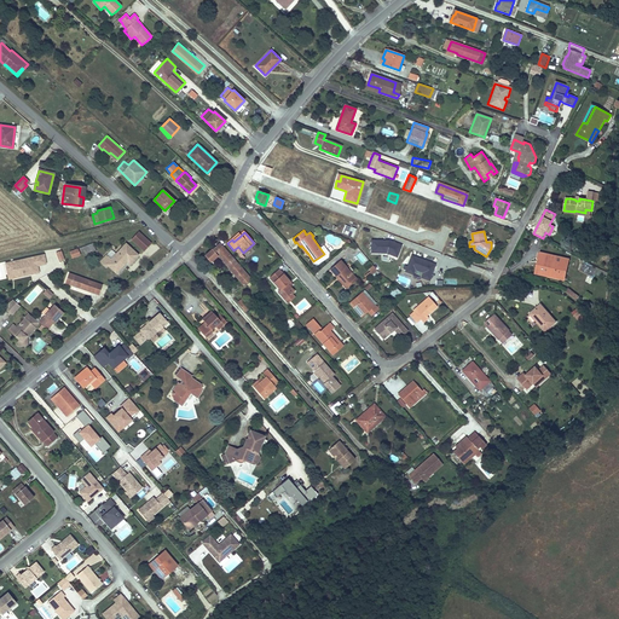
[(139,233),(133,241),(142,249),(149,242),(139,233)]
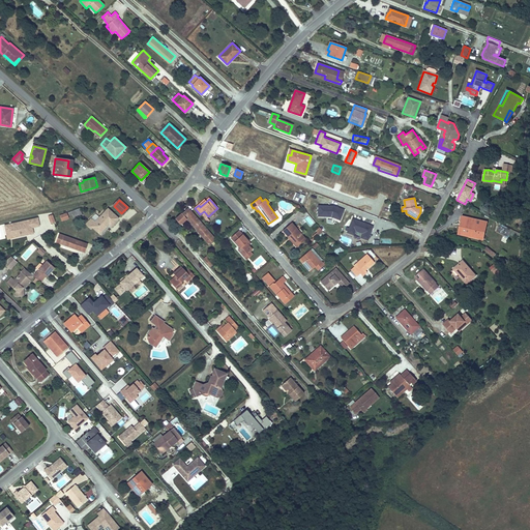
[(345,209),(334,205),(318,205),(318,216),(330,216),(341,221),(345,209)]
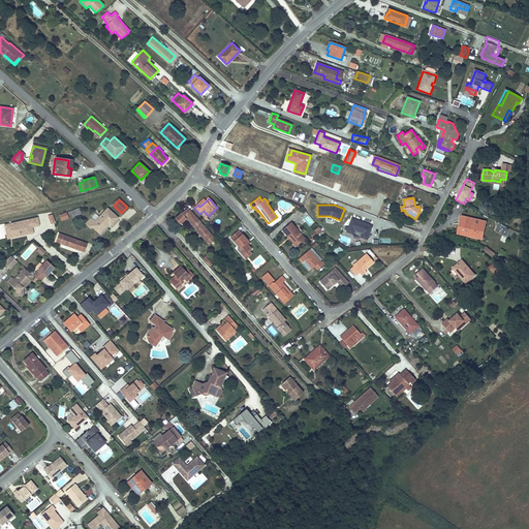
[(80,208),(67,212),(68,215),(71,214),(72,217),(82,214),(80,208)]
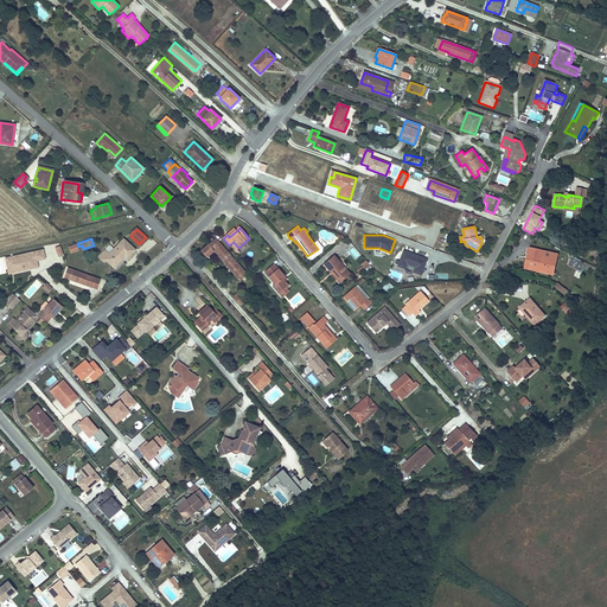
[(108,255),(103,250),(97,256),(103,262),(106,260),(113,267),(123,256),(126,260),(134,250),(122,240),(114,249),(108,255)]
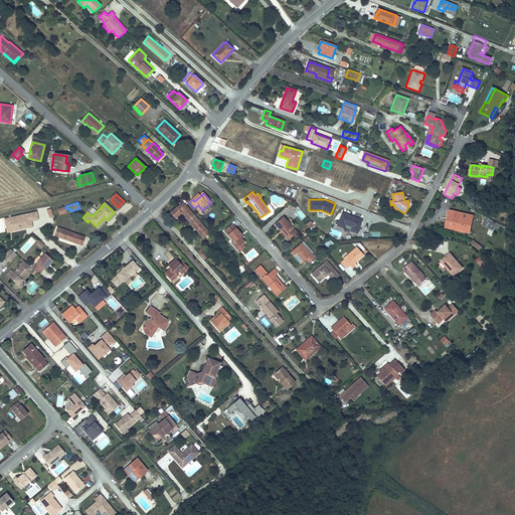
[(182,207),(179,204),(170,213),(175,218),(181,213),(203,238),(209,232),(184,204),(182,207)]
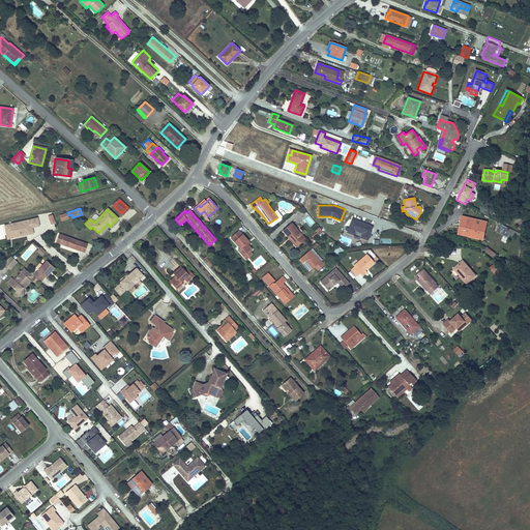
[(94,214),(90,218),(94,223),(99,217),(94,214)]
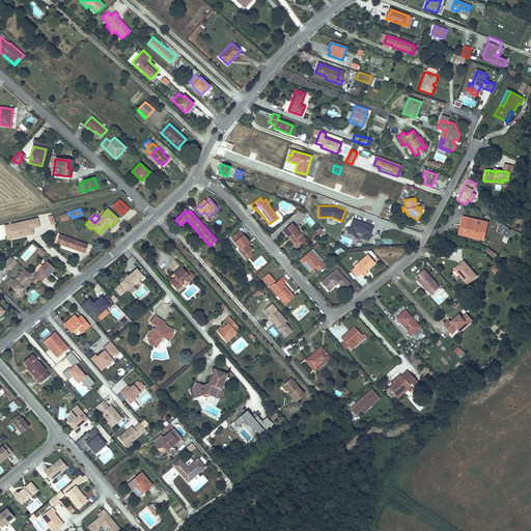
[(43,217),(5,225),(7,233),(11,232),(12,238),(34,233),(32,227),(35,226),(37,226),(45,224),(43,217)]
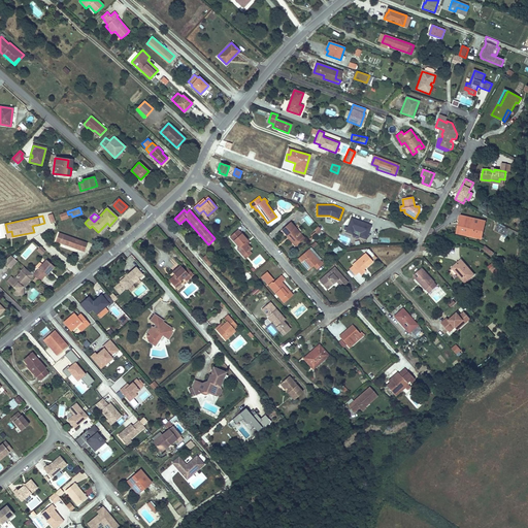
[(481,238),(483,234),(485,221),(479,220),(474,219),(460,216),(458,225),(456,233),(460,234),(475,237),(481,238)]
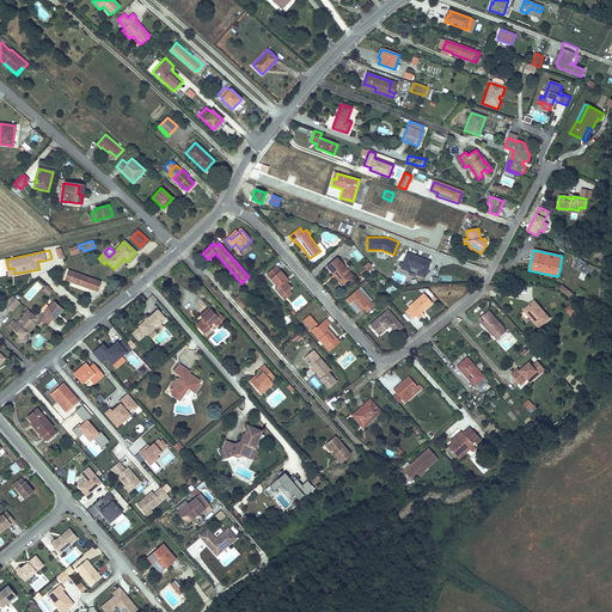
[(410,265),(418,269),(417,274),(426,277),(427,271),(432,261),(408,251),(403,263),(401,262),(399,265),(402,267),(401,269),(409,271),(410,265)]
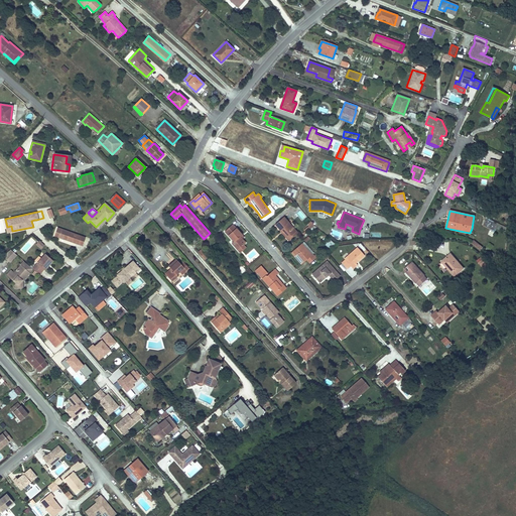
[(275,225),(280,231),(282,230),(288,237),(296,231),(283,217),(275,225)]
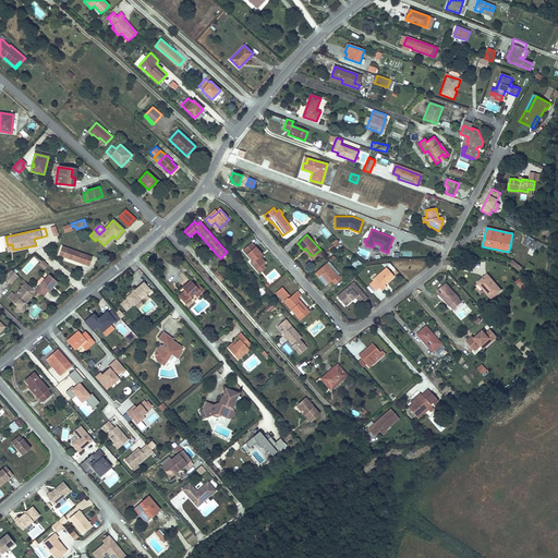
[(522,234),(520,243),(534,247),(537,240),(522,234)]
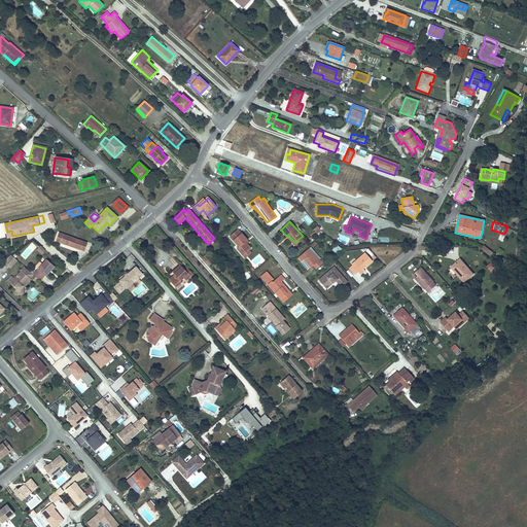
[(237,248),(242,255),(248,250),(250,248),(247,244),(244,242),(247,240),(238,230),(230,237),(238,247),(237,248)]
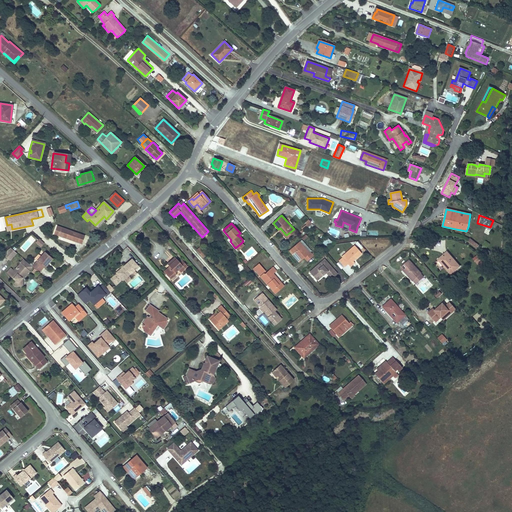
[(79,240),(81,234),(57,226),(54,233),(58,234),(74,240),(76,241),(76,239),(79,240)]
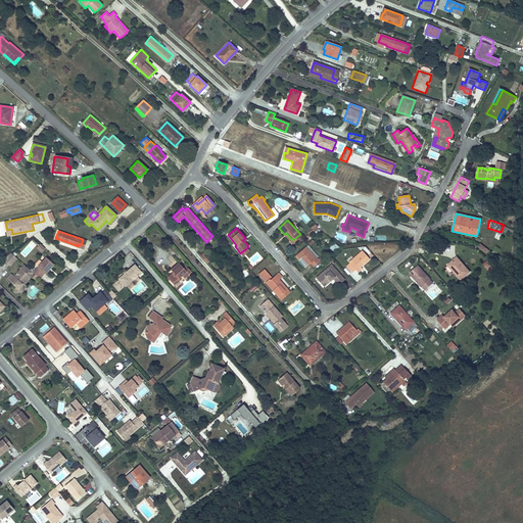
[(286,233),(284,234),(292,243),(301,236),(300,234),(292,240),(286,233)]
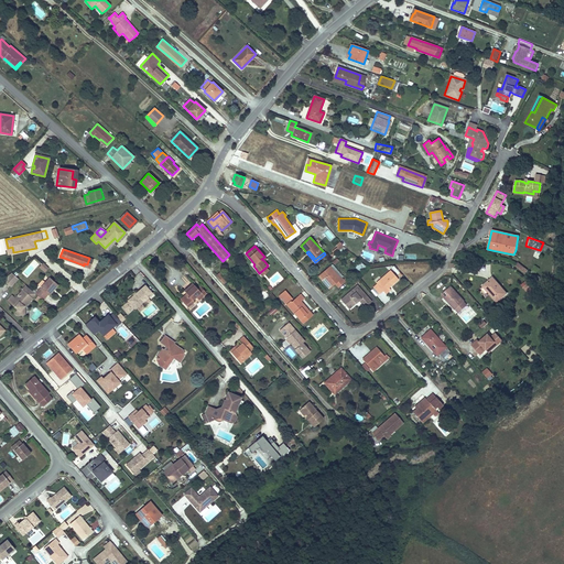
[(215,257),(208,262),(212,267),(218,261),(215,257)]
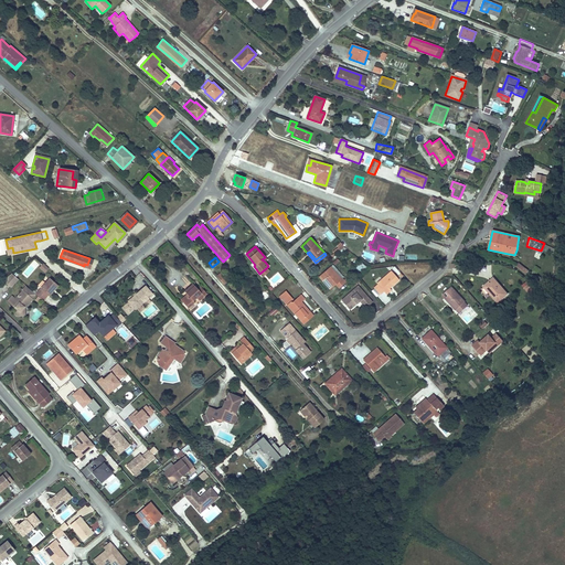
[(94,259),(89,258),(87,265),(84,264),(84,266),(91,268),(94,259)]
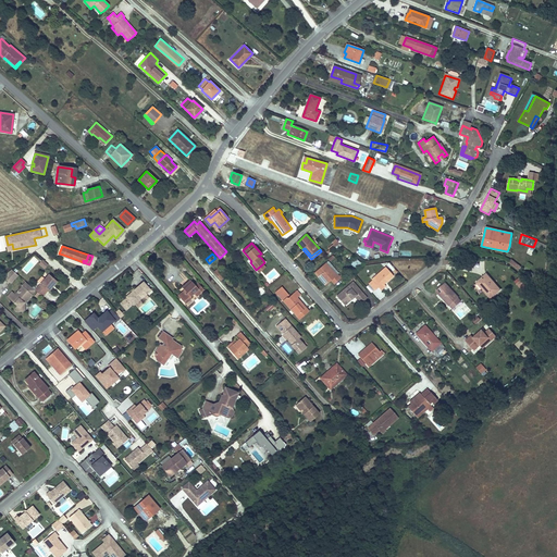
[(350,264),(358,268),(361,261),(355,258),(350,264)]
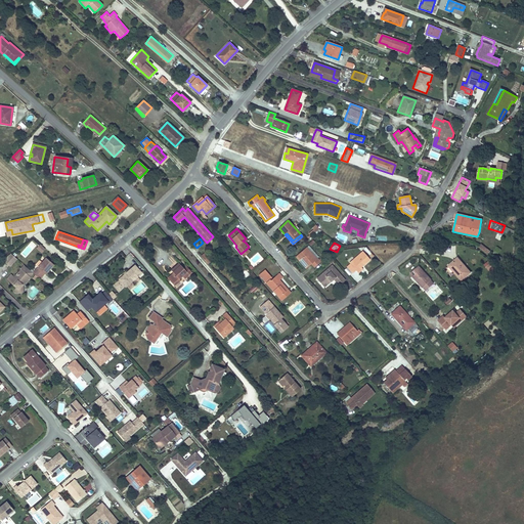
[(40,244),(37,248),(42,252),(45,248),(40,244)]
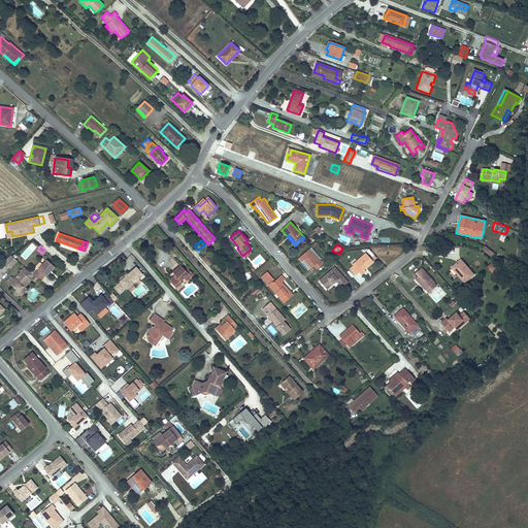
[(485,246),(484,249),(491,255),(493,253),(485,246)]
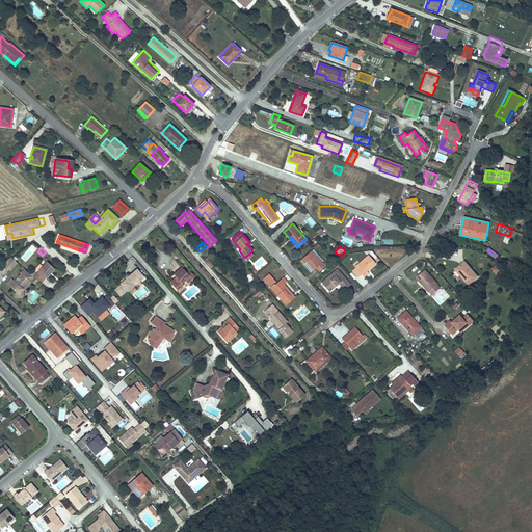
[(313,249),(311,251),(321,263),(322,262),(323,261),(313,249)]
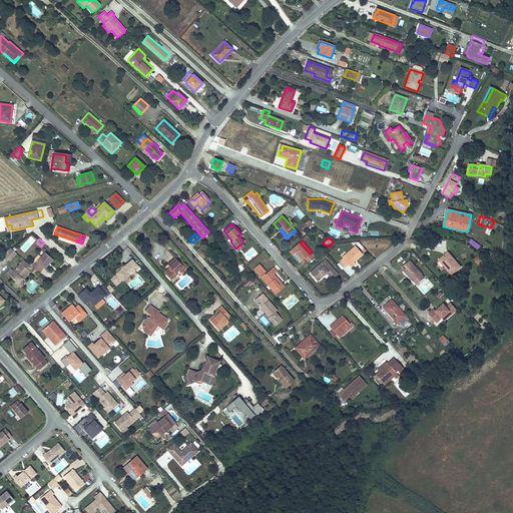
[(300,242),(291,250),(301,262),(305,259),(308,262),(314,257),(311,252),(310,253),(300,242)]
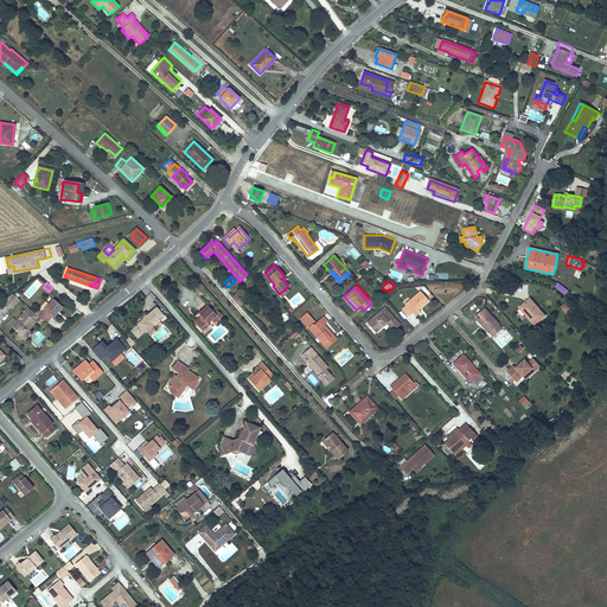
[(241,294),(238,292),(235,295),(242,304),(247,300),(241,294)]
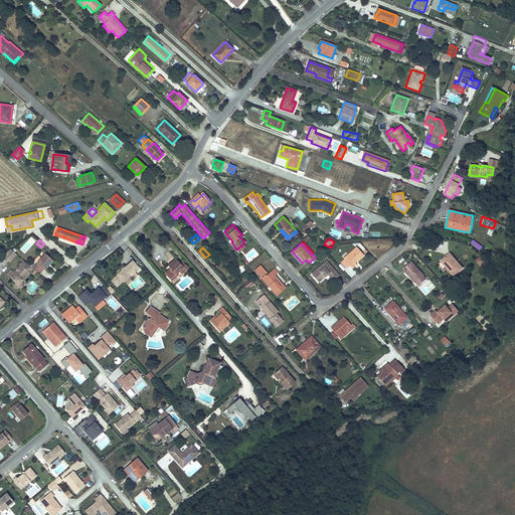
[(349,266),(350,267),(355,263),(356,264),(364,256),(356,247),(344,259),(344,260),(341,263),(346,268),(349,266)]
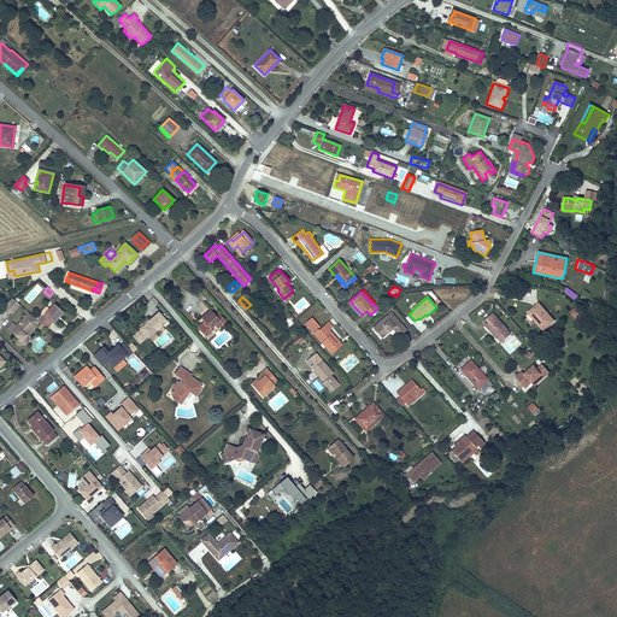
[(13,298),(6,305),(12,312),(21,304),(13,298)]
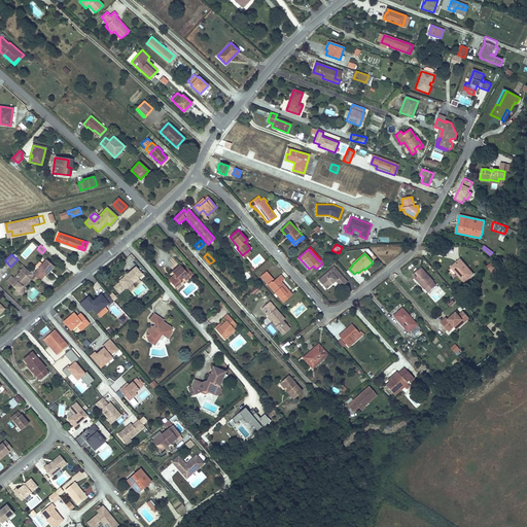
[(309,269),(299,257),(296,258),(301,262),(307,269),(307,270),(309,269)]
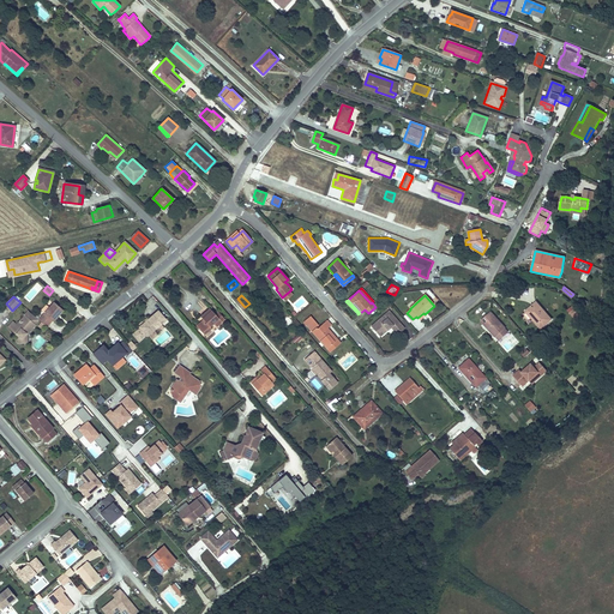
[(64,309),(54,301),(44,312),(38,318),(40,319),(42,321),(46,325),(47,325),(53,319),(54,320),(58,314),(59,313),(64,309)]
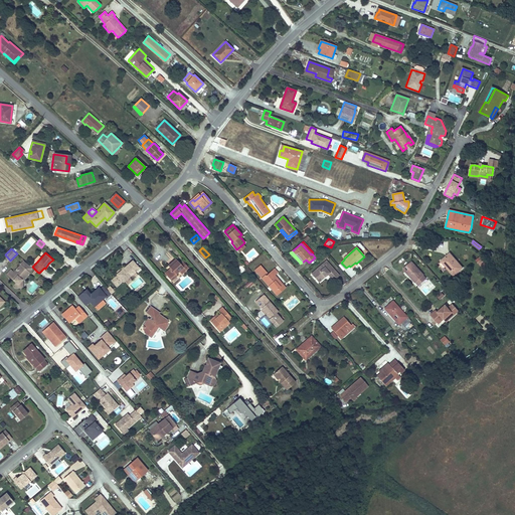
[(447,256),(442,261),(449,268),(447,269),(453,276),(462,268),(450,253),(447,256)]
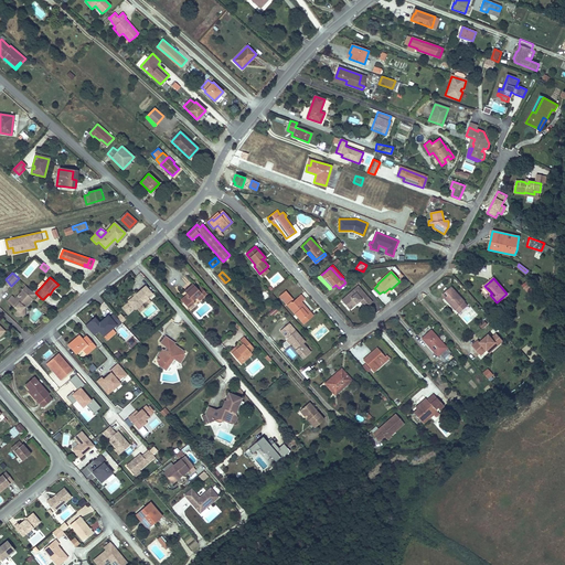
[(11,302),(17,308),(20,311),(24,306),(23,305),(24,304),(27,306),(33,298),(32,298),(36,294),(35,292),(27,285),(22,289),(22,290),(11,302)]
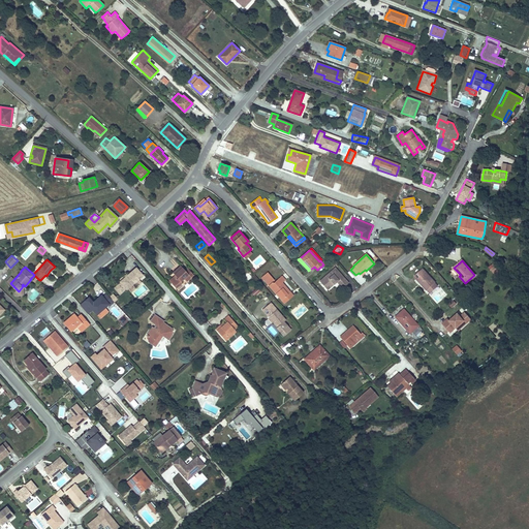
[(495,267),(491,270),(497,275),(500,272),(495,267)]
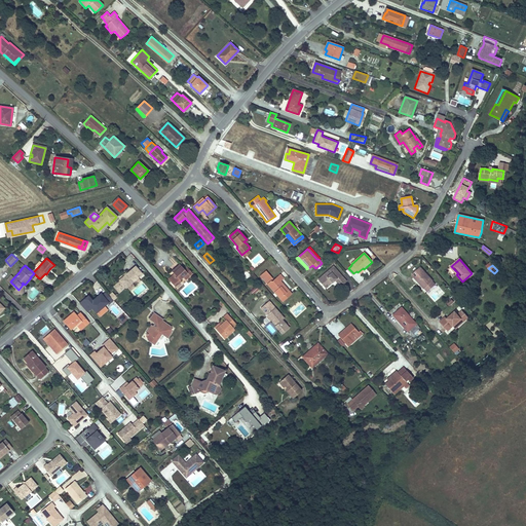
[(119,282),(113,287),(118,292),(124,287),(125,288),(126,287),(130,284),(134,280),(137,278),(142,274),(135,266),(126,273),(124,275),(119,280),(119,282)]
